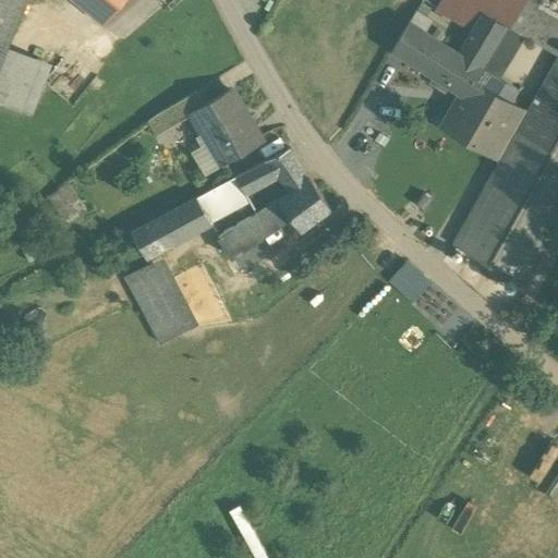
[(0,0),(0,46),(2,47),(20,0),(0,0)]
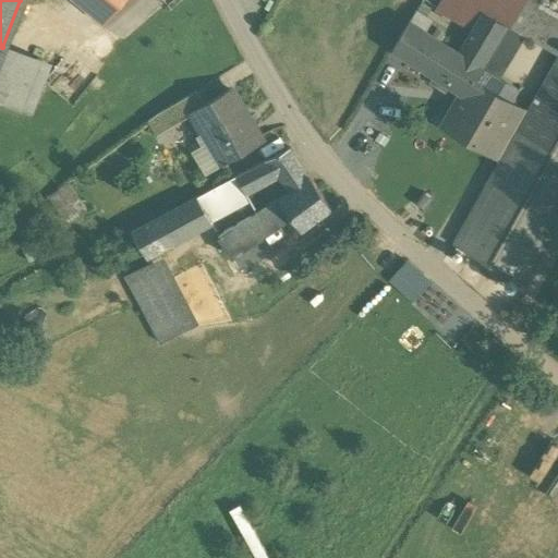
[(74,0),(105,24),(123,0),(74,0)]
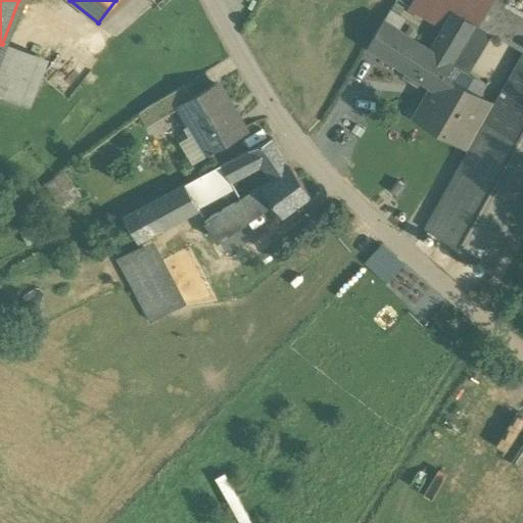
[(490,0),(414,0),(408,10),(443,31),(454,15),(471,26),(473,22),(477,25),(490,0)]
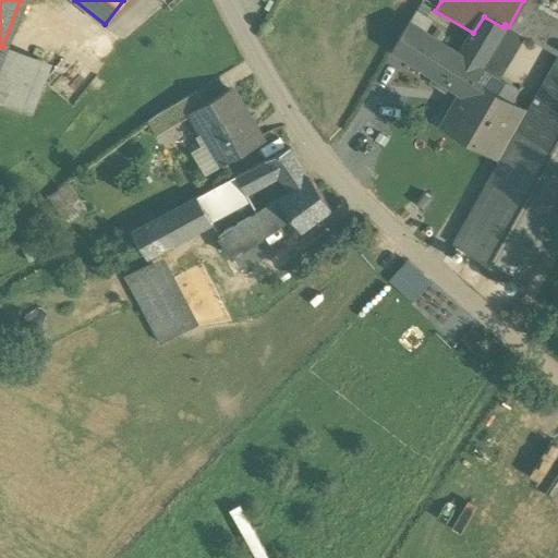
[(557,13),(533,0),(523,0),(509,26),(524,36),(557,55),(557,13)]
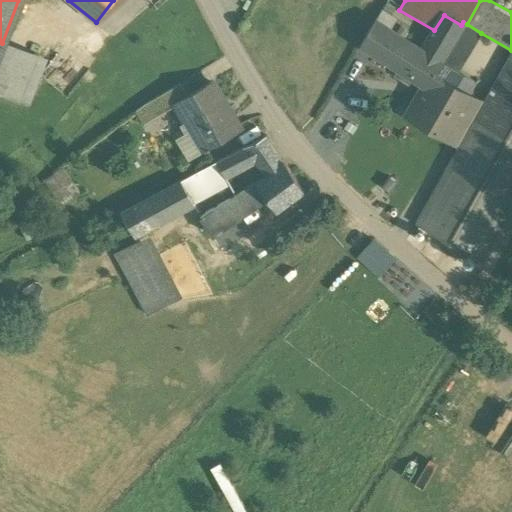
[(461,25),(444,15),(434,30),(421,53),(437,64),(461,25)]
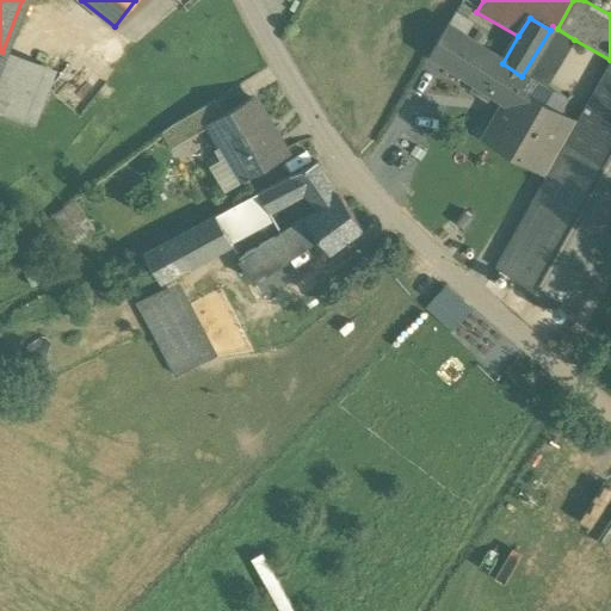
[(481,48),(446,26),(429,55),(462,76),(463,74),(479,49),(480,49),(481,48)]
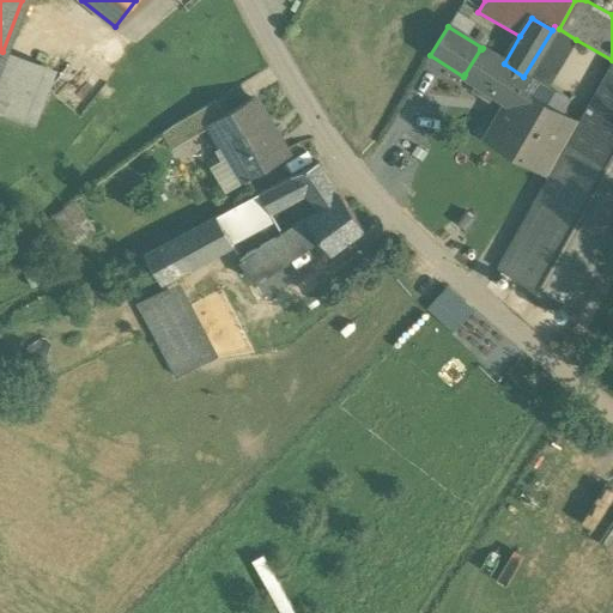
[(552,30),(523,77),(546,90),(576,40),(559,29),(554,26),(552,30)]
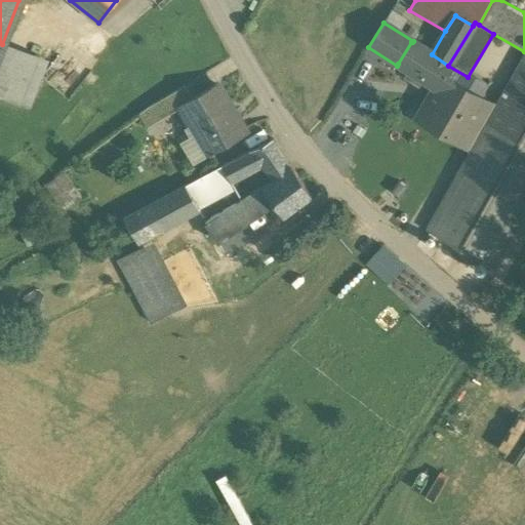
[(412,42),(411,42),(398,64),(409,71),(406,76),(412,80),(415,75),(435,87),(442,77),(448,66),(432,54),(412,42)]
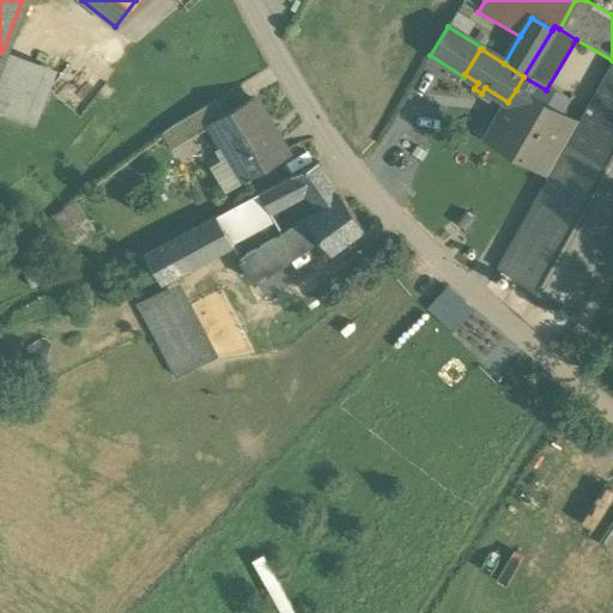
[(55,73),(2,52),(0,56),(0,114),(34,128),(55,73)]
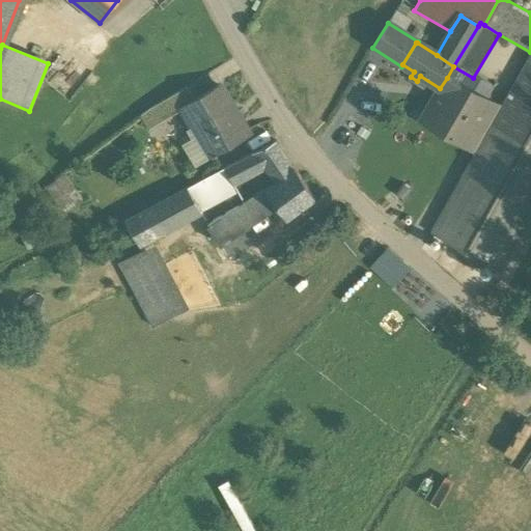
[(530,211),(530,54),(501,109),(475,152),(430,233),(498,271),(530,211)]
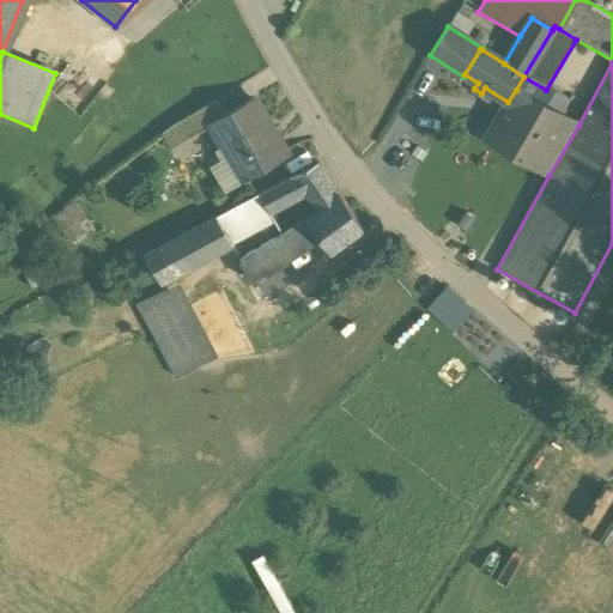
[(565,119),(516,90),(508,102),(486,139),(536,169),(565,119)]
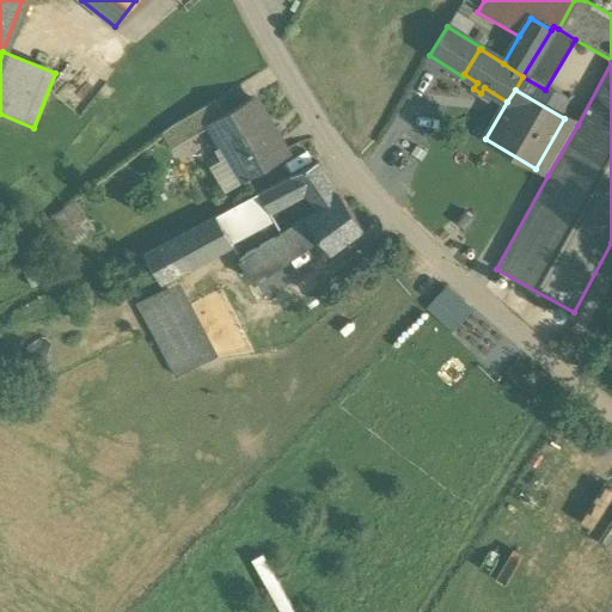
[(274,138),(251,98),(222,115),(207,123),(208,126),(240,181),(287,153),(276,135),(274,138)]
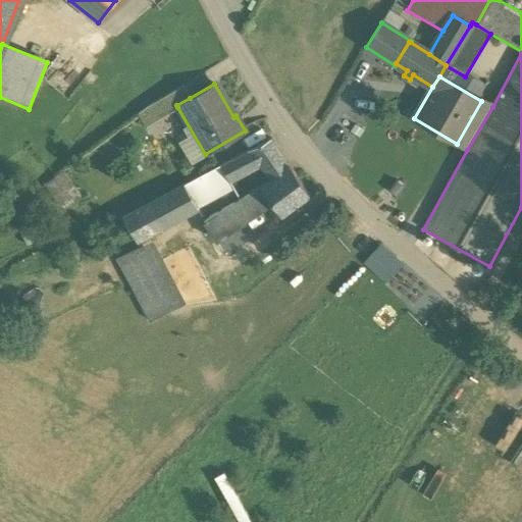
[(183,86),(150,105),(157,118),(177,107),(176,105),(190,98),(183,86)]
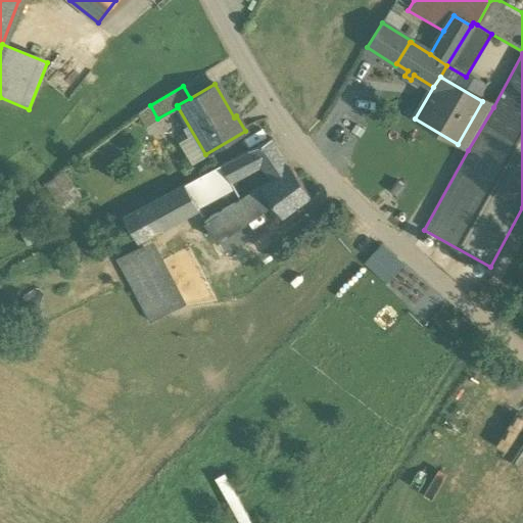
[(482,101),(458,144),(468,150),(493,107),(482,101)]
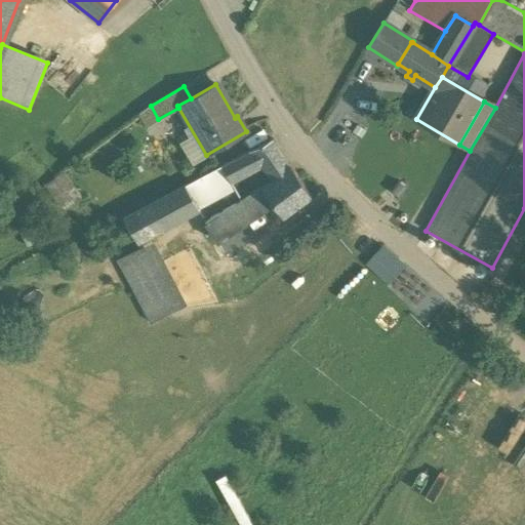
[(151,106),(148,108),(138,114),(146,126),(158,119),(151,106)]
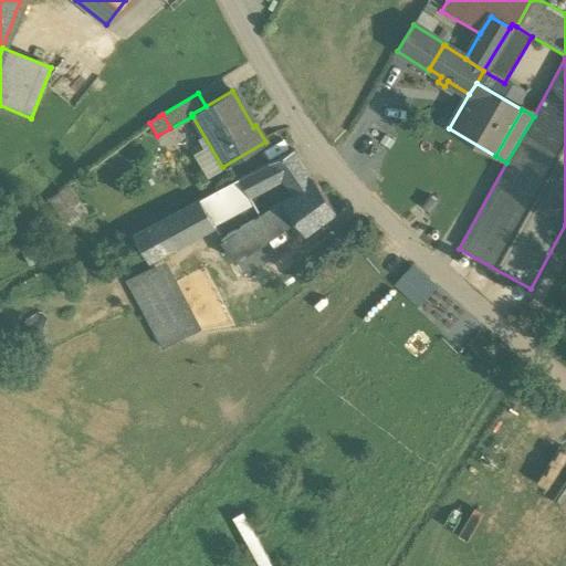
[(187,143),(177,127),(161,137),(171,152),(187,143)]
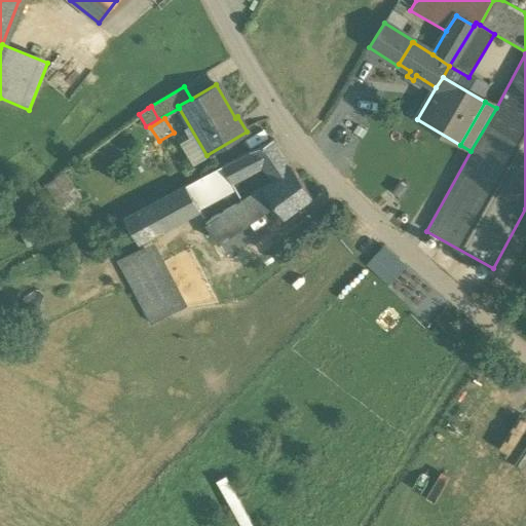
[(272,140),(252,150),(259,162),(263,167),(283,153),(272,140)]
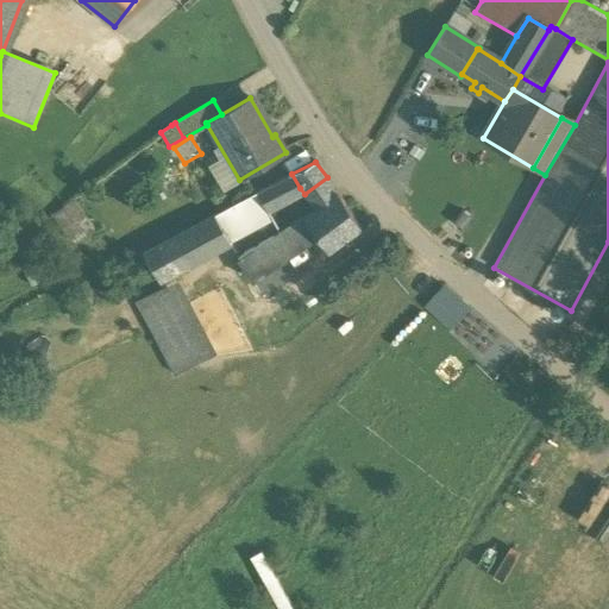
[(292,174),(257,193),(268,212),(300,188),(292,174)]
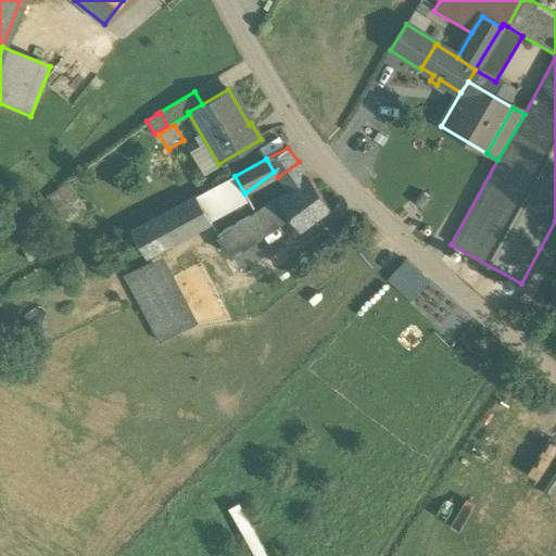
[(329,207),(299,162),(278,177),(287,190),(275,198),(289,217),(299,230),(329,207)]
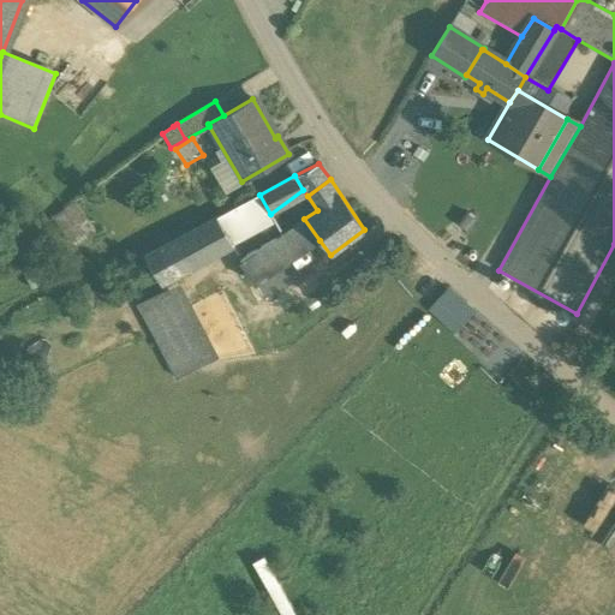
[(270,214),(260,195),(214,218),(231,246),(239,260),(282,236),(270,214)]
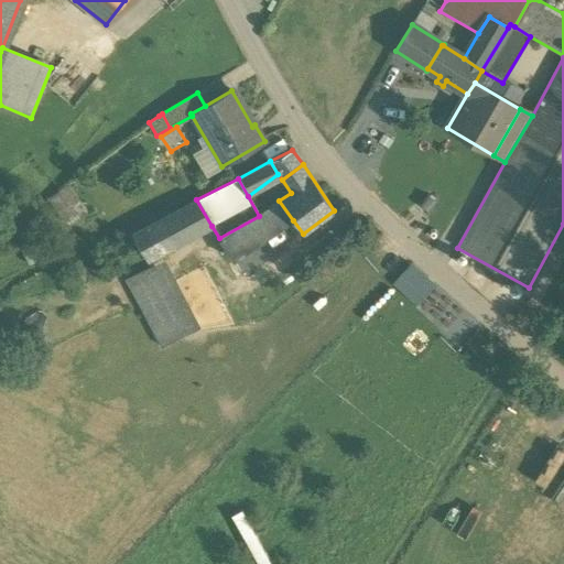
[(196,199),(132,236),(147,262),(212,226),(196,199)]
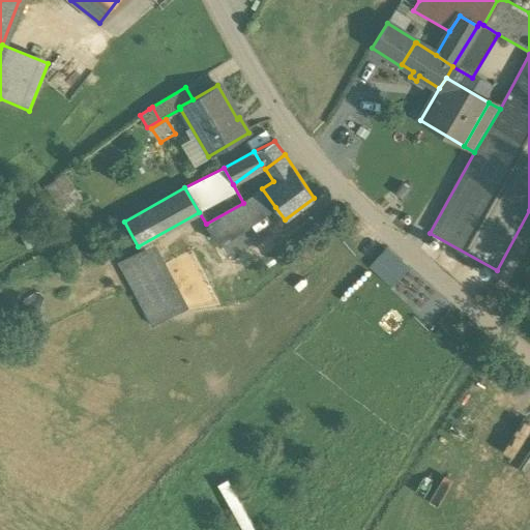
[(262,188),(243,203),(206,224),(218,245),(275,207),(262,188)]
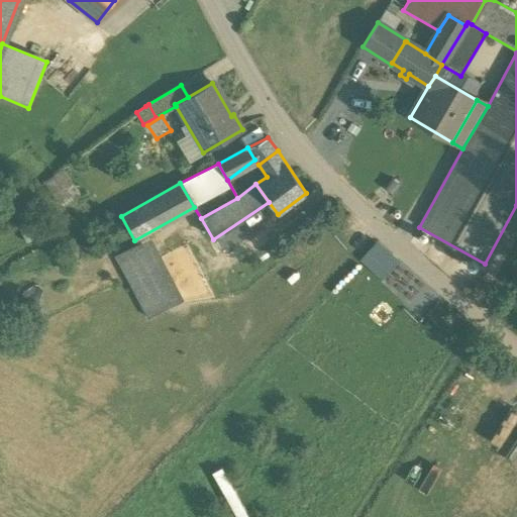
[(153,239),(116,257),(147,319),(186,301),(153,239)]
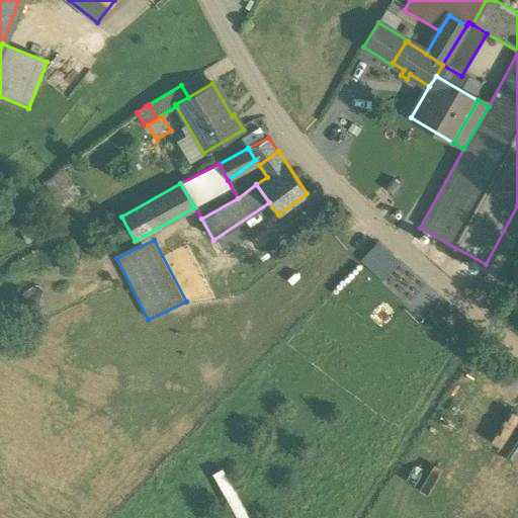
[(376,258),(367,269),(382,283),(392,272),(376,258)]
